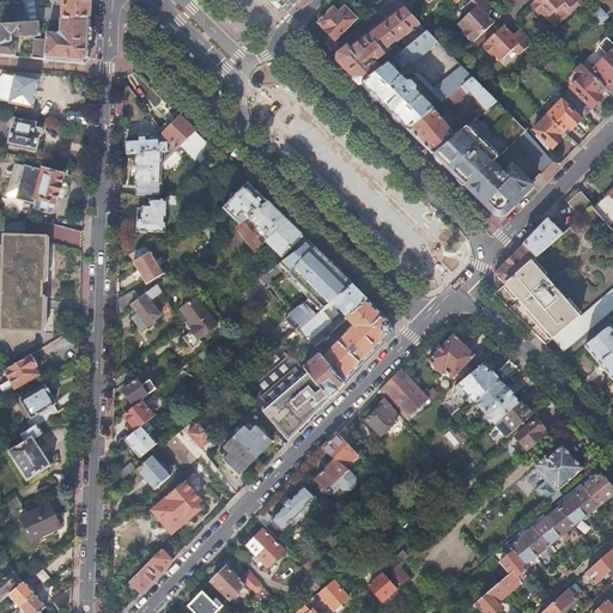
[(20,0),(23,8),(11,13),(16,24),(38,22),(36,10),(35,0),(20,0)]
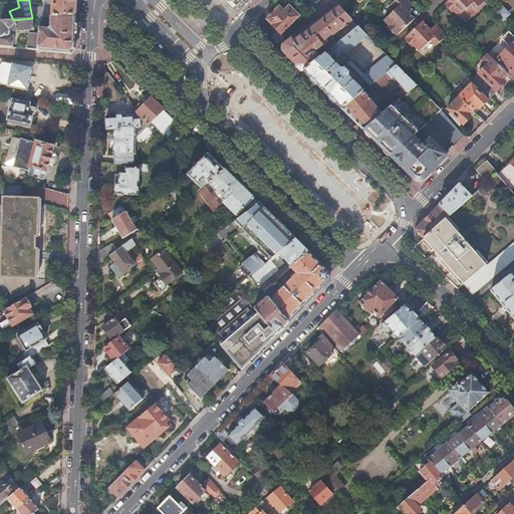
[(53,0),(53,6),(36,8),(30,8),(32,18),(34,18),(51,17),(76,15),(76,0),(53,0)]
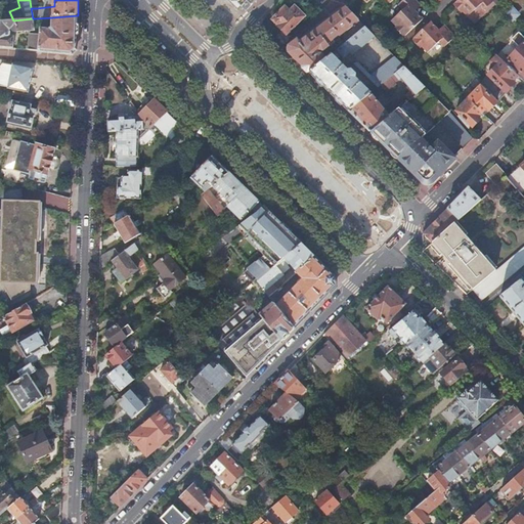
[(235,0),(246,10),(255,0),(235,0)]
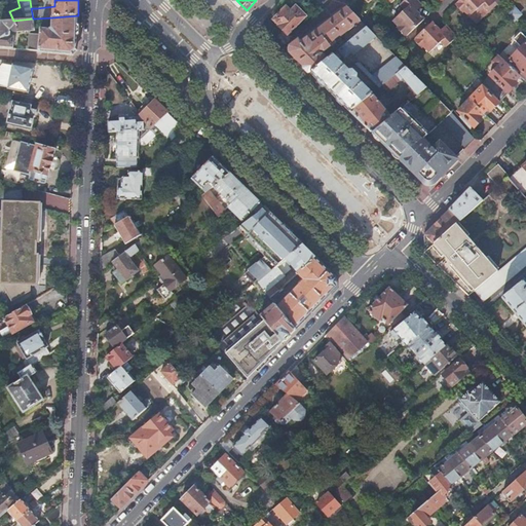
[(406,8),(393,21),(400,26),(398,28),(404,35),(406,34),(407,35),(423,19),(417,11),(416,10),(422,5),(417,0),(404,0),(401,3),(406,8)]
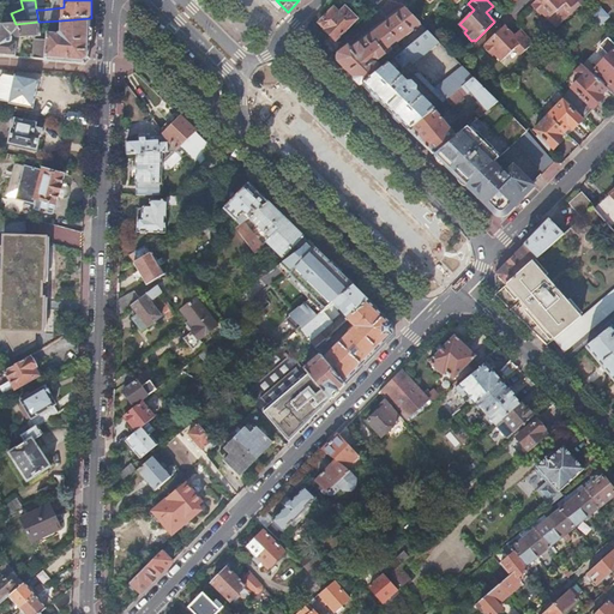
[(536,0),(534,2),(535,2),(533,5),(541,13),(543,12),(549,18),(564,5),(569,10),(578,1),(577,0),(536,0)]
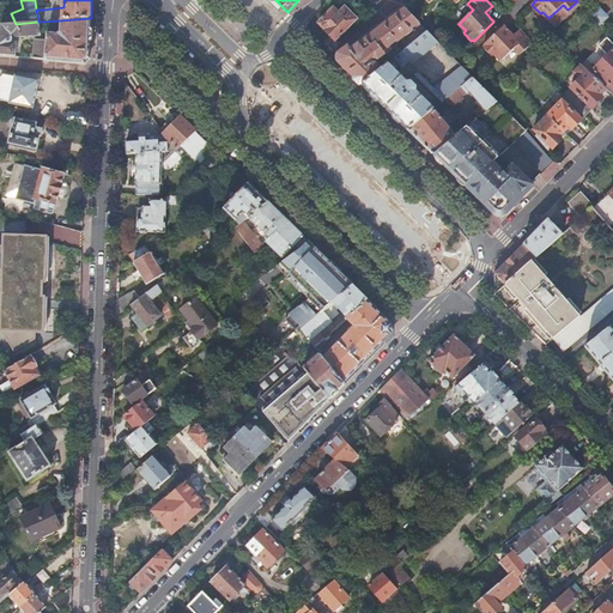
[(580,0),(578,2),(582,6),(587,11),(590,7),(583,0),(580,0)]
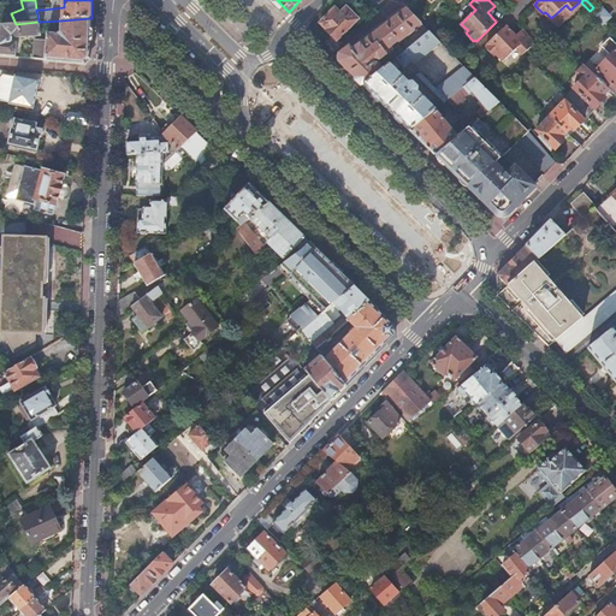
[(566,5),(551,18),(558,27),(582,4),(580,1),(570,10),(566,5)]
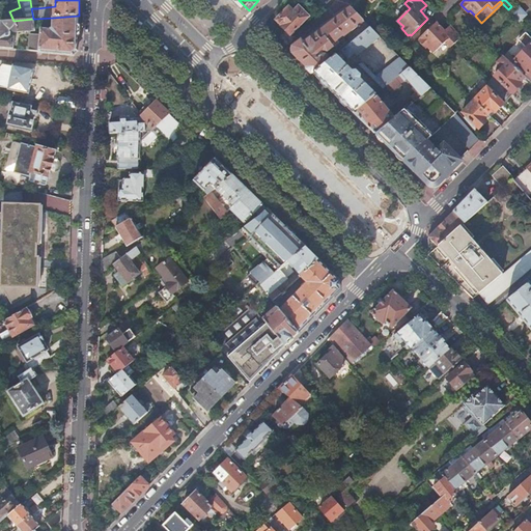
[(315,7),(323,15),(329,9),(323,2),(315,7)]
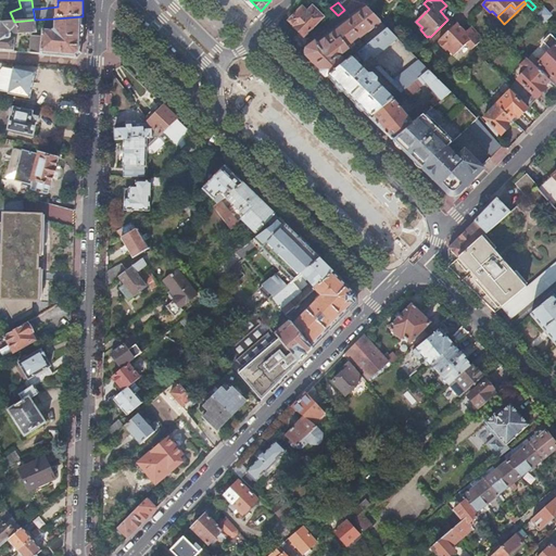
[(301,10),(289,21),(295,26),(294,27),(303,36),(306,34),(323,19),(317,13),(317,12),(312,7),(304,13),(301,10)]
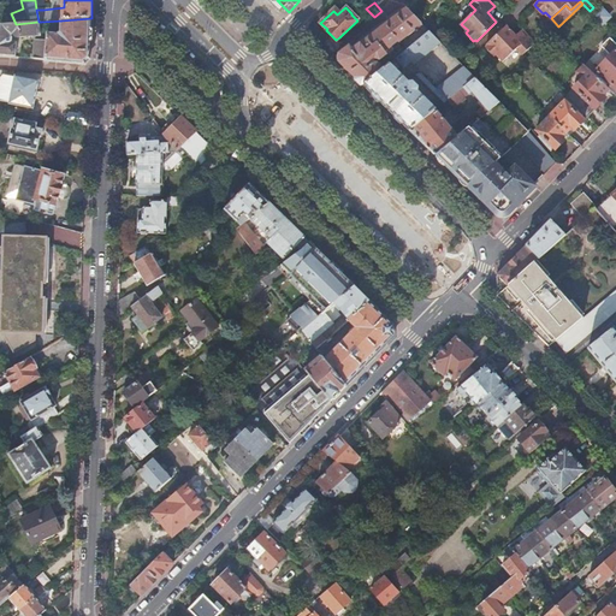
[(402,9),(353,48),(350,46),(341,53),(339,57),(339,59),(339,60),(342,64),(365,84),(384,69),(378,63),(394,49),(391,46),(398,40),(400,41),(414,29),(413,28),(418,24),(421,22),(410,10),(402,9)]
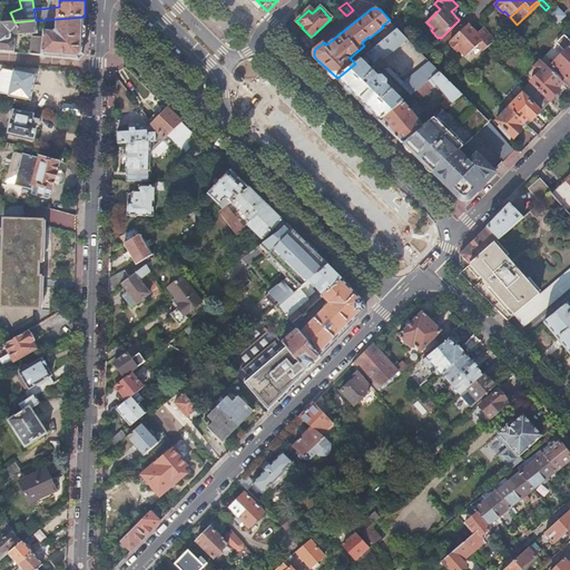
[(536,15),(549,28),(553,22),(541,9),(536,15)]
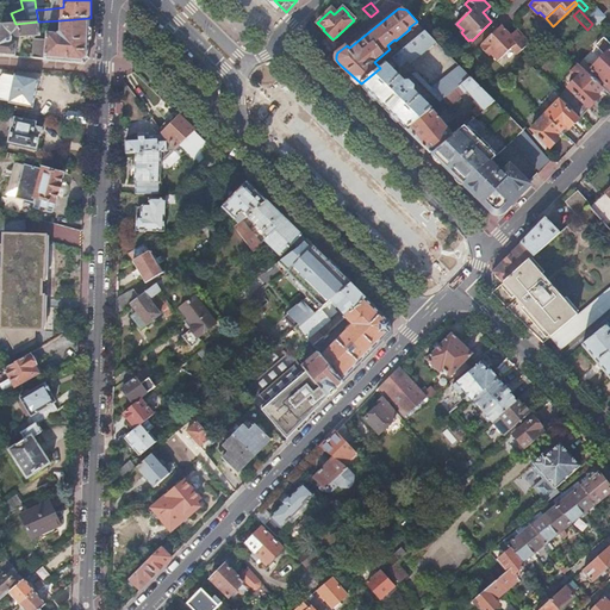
[(36,39),(33,58),(83,63),(89,58),(91,18),(61,20),(61,31),(56,33),(44,33),(44,39),(36,39)]
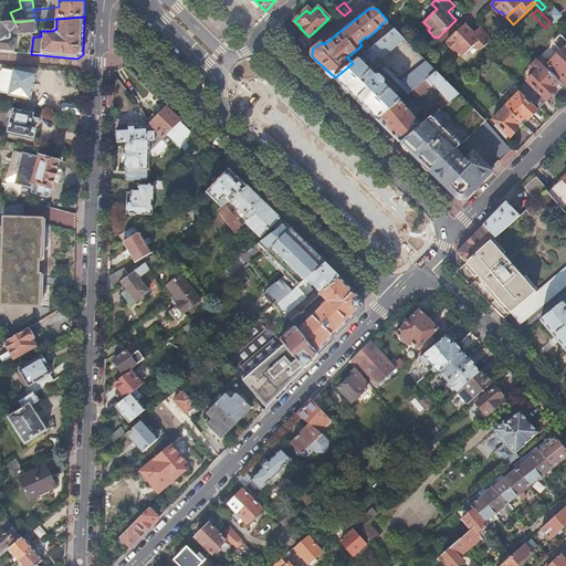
[(2,22),(0,30),(0,50),(14,52),(16,40),(11,40),(11,34),(10,33),(11,32),(16,33),(38,32),(38,20),(35,20),(14,22),(2,22)]
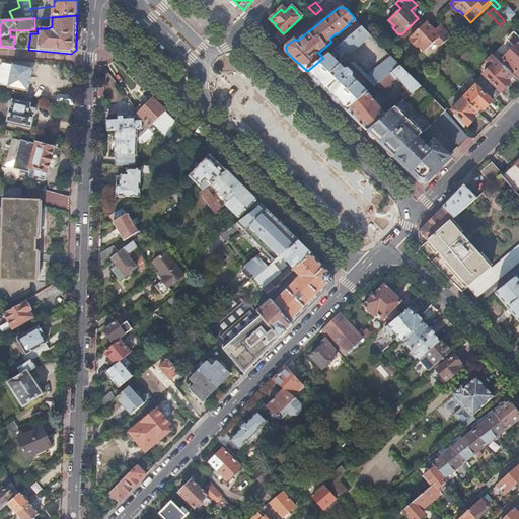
[(352,20),(359,28),(363,25),(355,18),(352,20)]
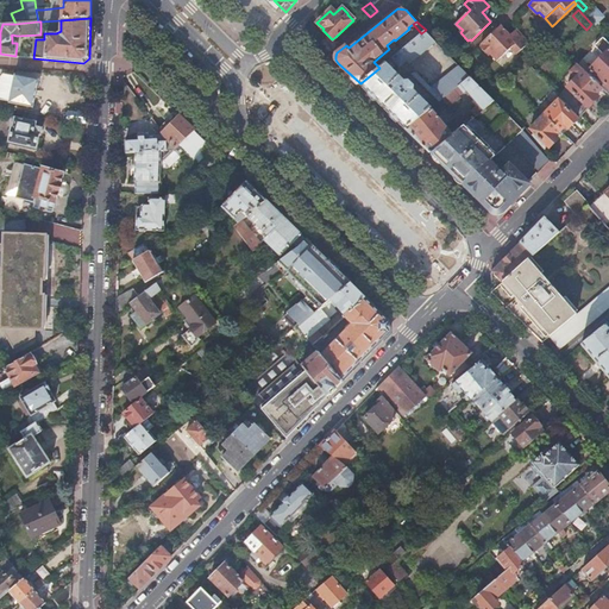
[(501,25),(482,45),(483,46),(481,49),(488,56),(490,54),(497,61),(512,48),(518,55),(529,43),(516,29),(510,35),(501,25)]
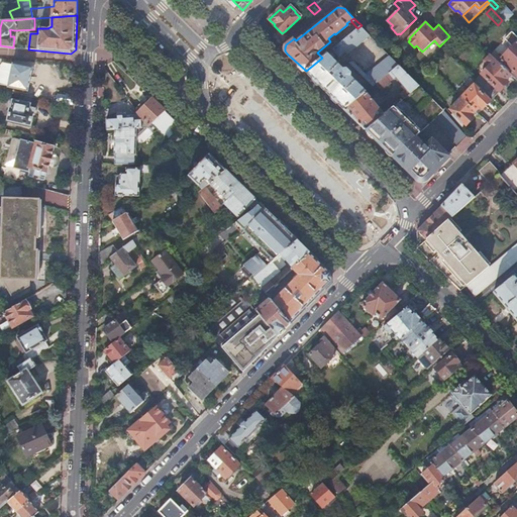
[(357,28),(322,58),(306,71),(344,109),(365,92),(350,78),(352,75),(345,68),(343,70),(334,61),(345,52),(348,54),(371,35),(362,25),(357,28)]
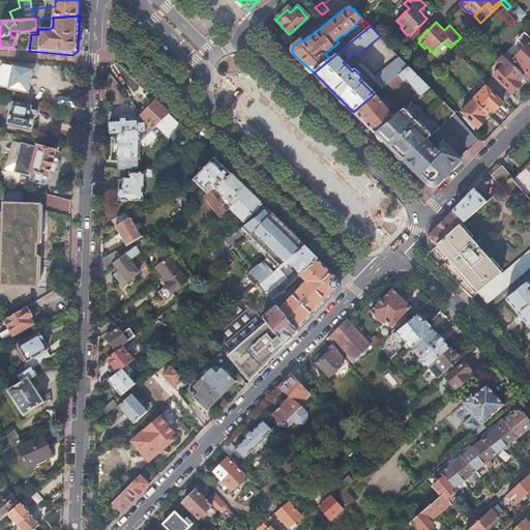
[(529,50),(517,62),(525,70),(529,76),(529,75),(529,35),(528,33),(520,41),(529,50)]
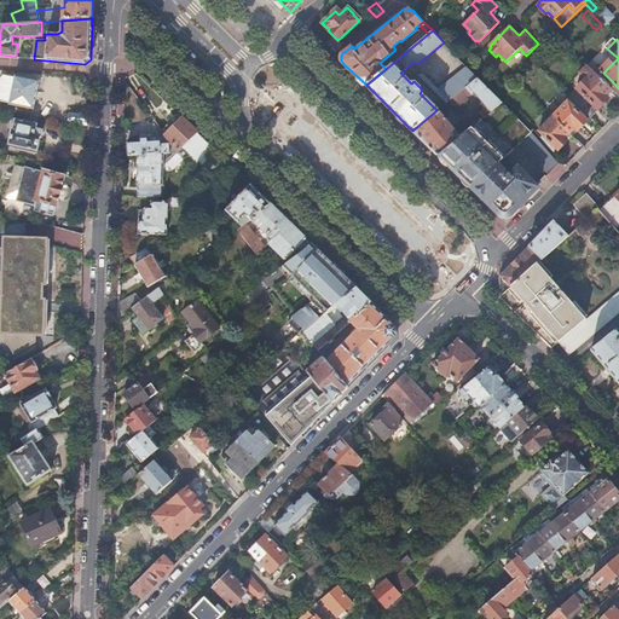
[(586,77),(570,96),(590,116),(609,98),(605,94),(611,88),(609,86),(600,77),(588,64),(580,71),(586,77)]
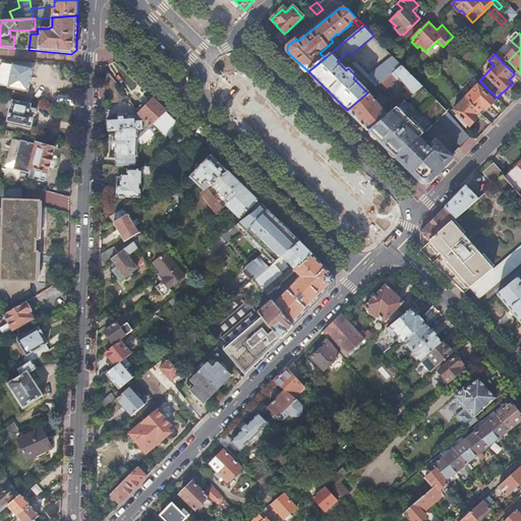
[(352,62),(373,88),(391,73),(402,65),(393,56),(368,75),(356,61),(352,62)]
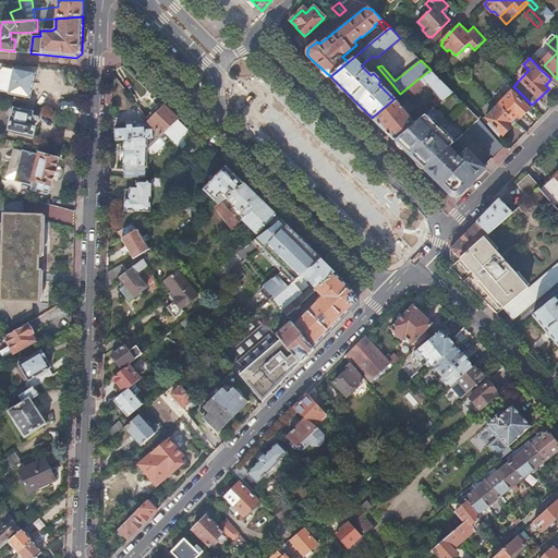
[(471,62),(463,69),(468,72),(474,65),(471,62)]
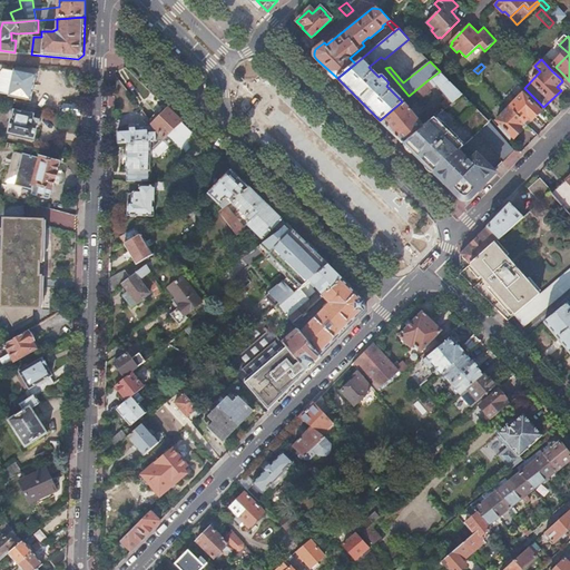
[(552,71),(561,79),(564,76),(556,67),(552,71)]
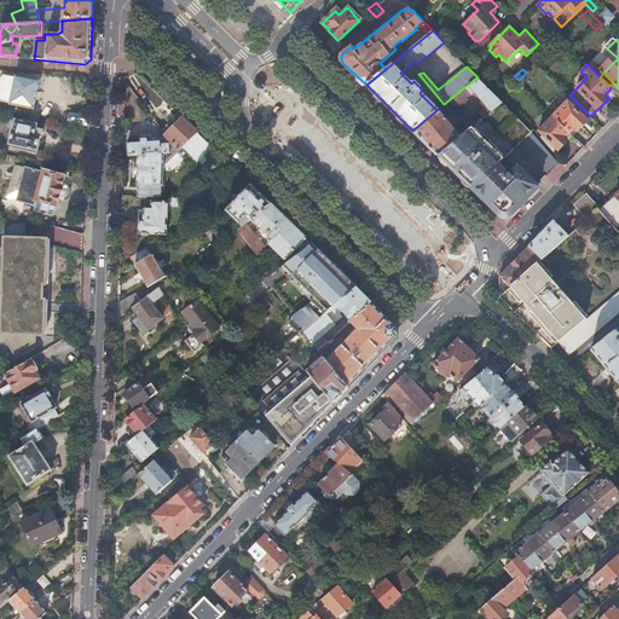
[(0,100),(10,103),(10,104),(34,109),(40,81),(16,76),(15,77),(4,75),(1,77),(0,84),(0,100)]
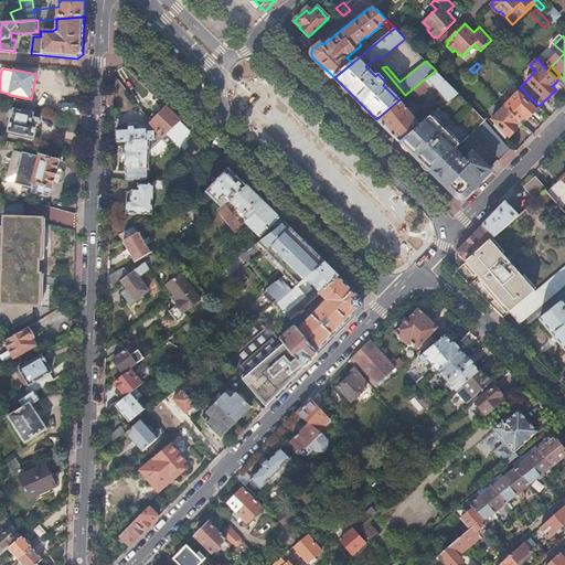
[(433,83),(440,91),(445,95),(443,98),(437,103),(441,107),(459,93),(450,85),(436,71),(424,80),(429,85),(433,83)]
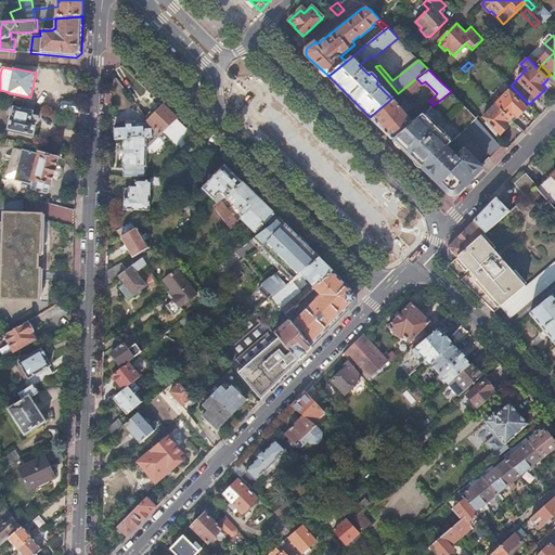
[(511,90),(497,104),(511,118),(516,113),(518,116),(528,106),(511,90)]
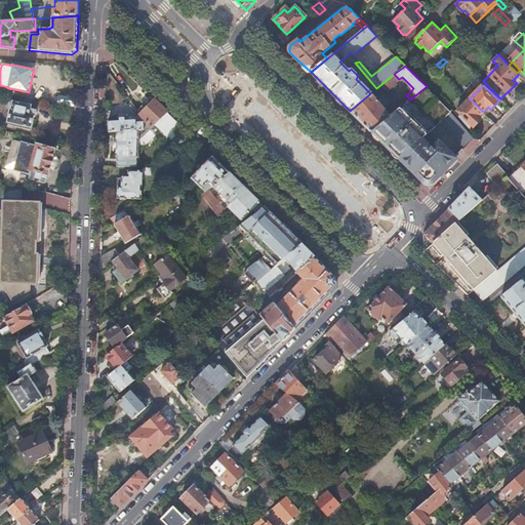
[(350,111),(371,132),(391,116),(370,93),(350,111)]
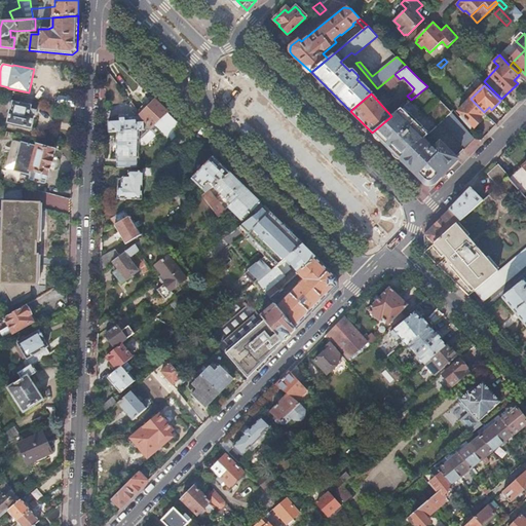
[(63,95),(61,104),(75,106),(75,98),(63,95)]
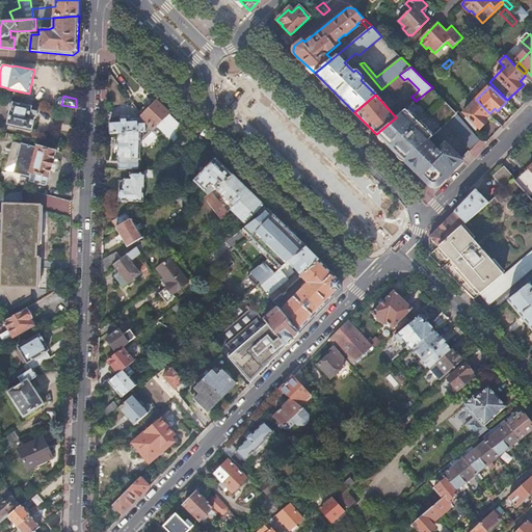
[(476,100),(463,112),(480,129),(487,121),(484,117),(489,113),(476,100)]
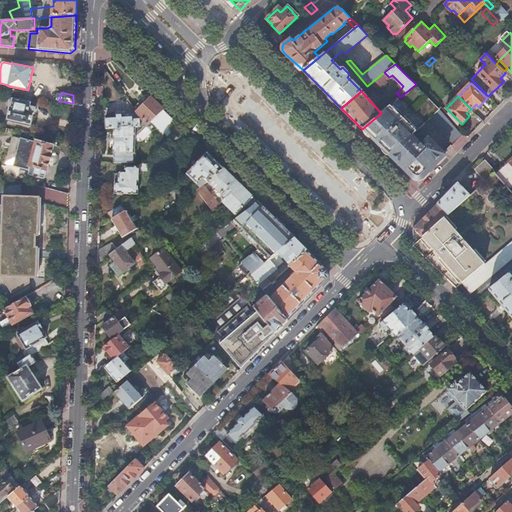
[(137,111),(142,118),(148,125),(151,122),(164,110),(151,97),(145,104),(141,100),(135,106),(138,109),(137,111)]
